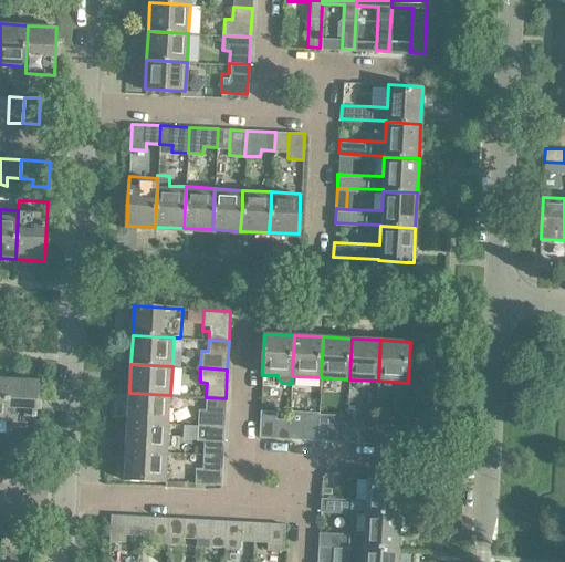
[(0,419),(7,420),(7,426),(9,378),(0,377),(0,419)]
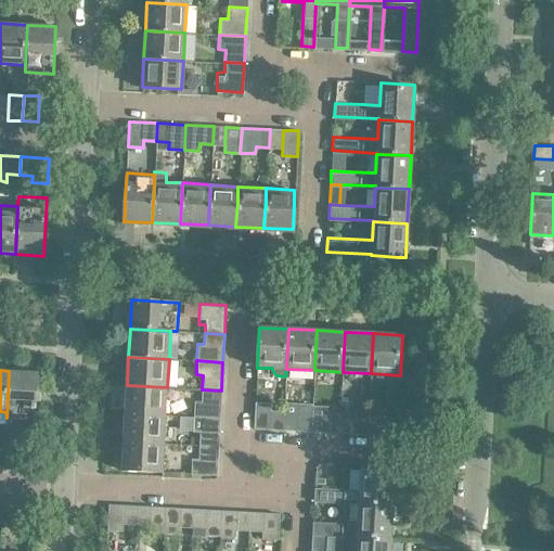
[(38,373),(9,371),(7,418),(35,420),(38,373)]
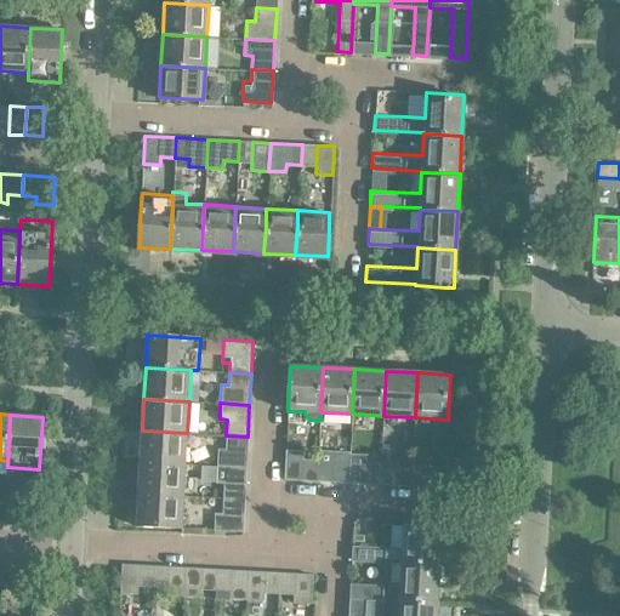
[(187,433),(142,431),(140,461),(186,463),(187,433)]
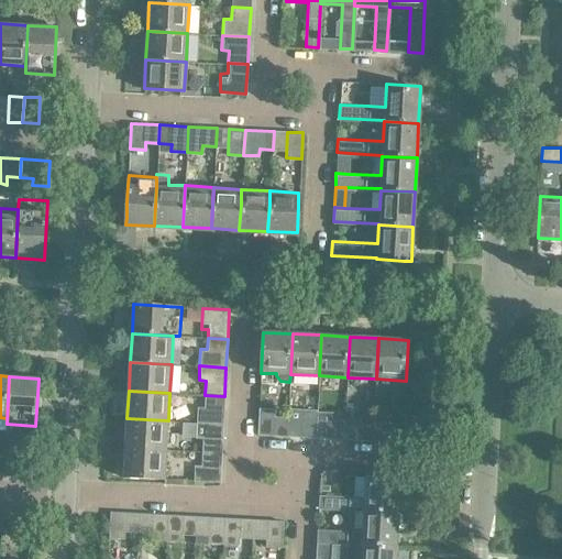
[(197,406),(197,423),(222,424),(224,396),(205,395),(204,406),(197,406)]
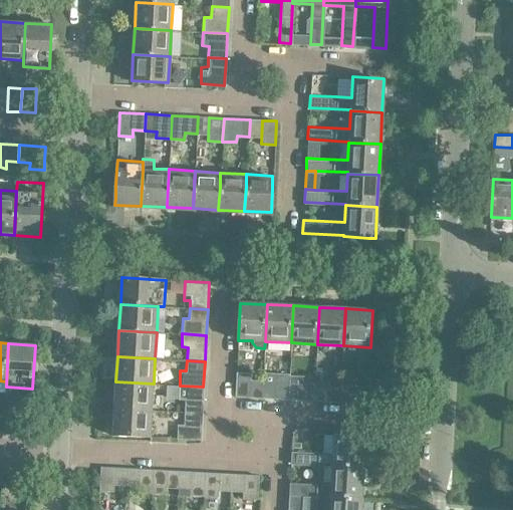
[(262,397),(263,379),(250,378),(251,372),(237,371),(235,396),(262,397)]
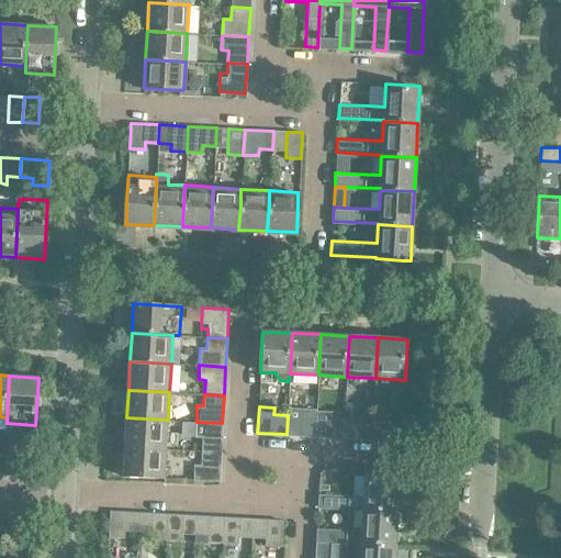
[(301,416),(288,415),(287,434),(315,436),(316,410),(301,409),(301,416)]
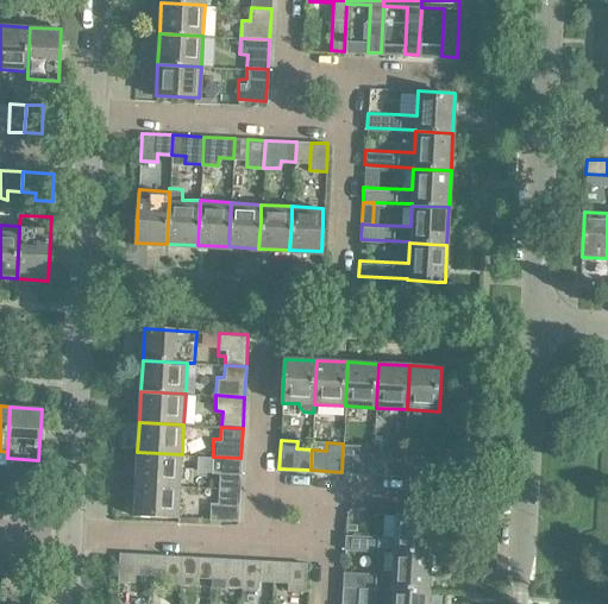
[(359,445),(343,444),(342,472),(373,473),(374,453),(359,452),(359,445)]
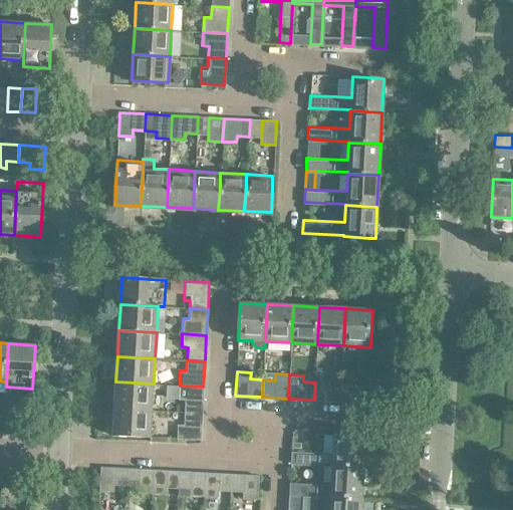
[(315,383),(314,400),(340,402),(341,377),(327,376),(326,383),(315,383)]
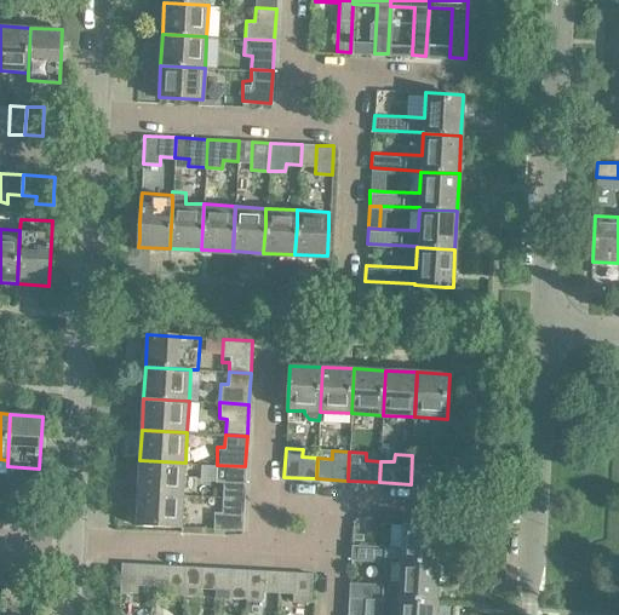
[(430,455),(412,455),(411,484),(443,486),(443,464),(430,464),(430,455)]
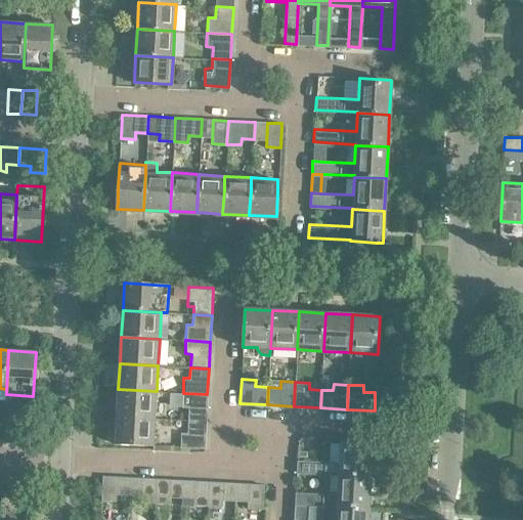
[(118,389),(117,416),(155,418),(157,391),(118,389)]
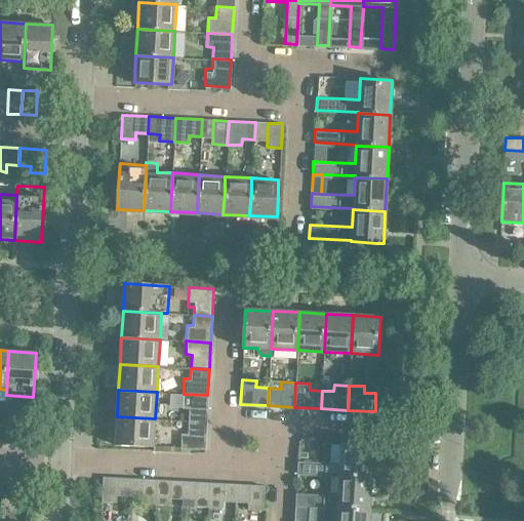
[(207,395),(184,394),(183,408),(189,408),(188,421),(206,422),(207,395)]
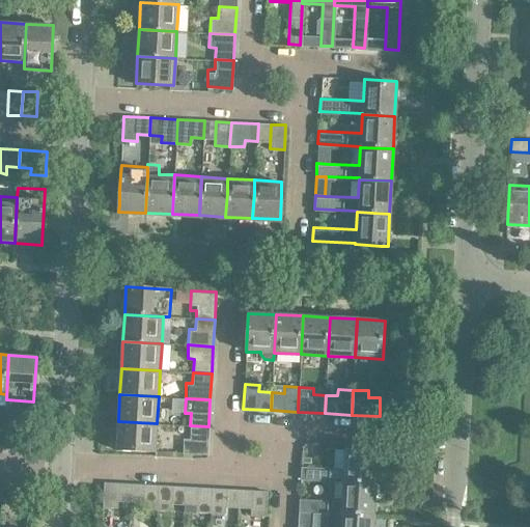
[(157,423),(118,421),(117,448),(156,450),(157,423)]
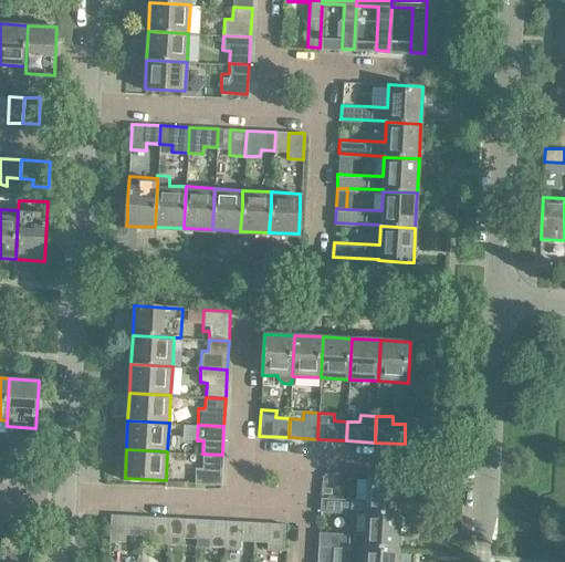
[(33,478),(34,451),(19,450),(18,477),(33,478)]
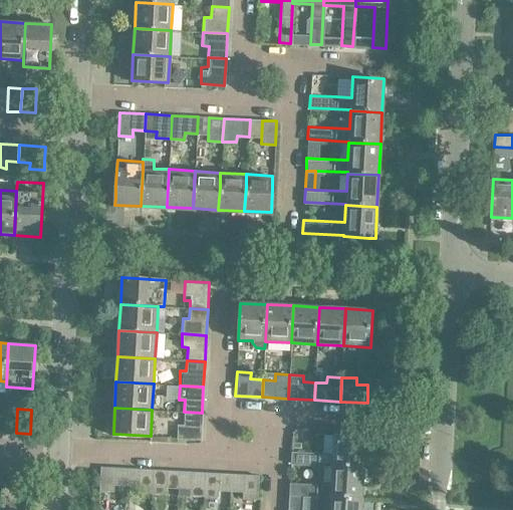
[(202,413),(184,412),(184,424),(177,424),(177,438),(201,439),(202,413)]
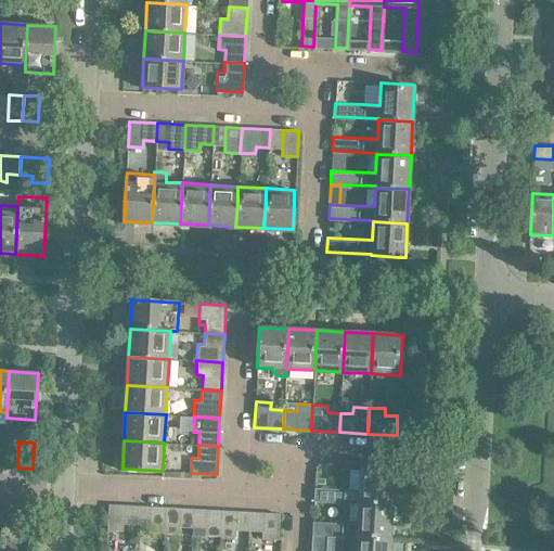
[(314,501),(359,503),(393,504),(395,471),(360,469),(359,489),(316,487),(314,501)]
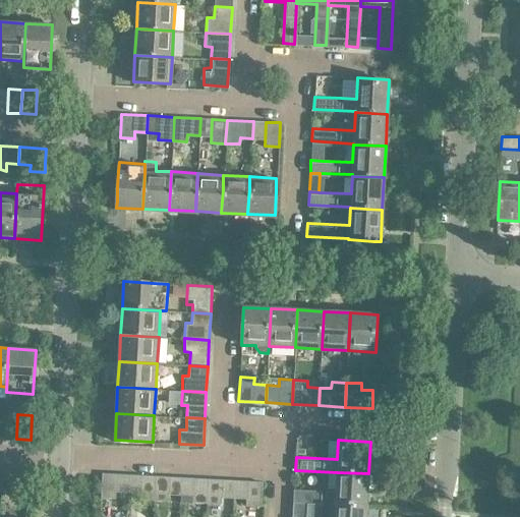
[(29,473),(2,471),(1,490),(13,490),(12,497),(27,497),(29,487),(29,473)]
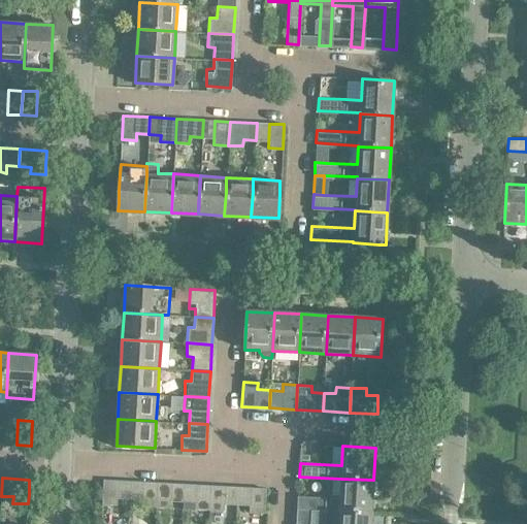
[(118,480),(104,479),(103,503),(117,504),(118,480)]
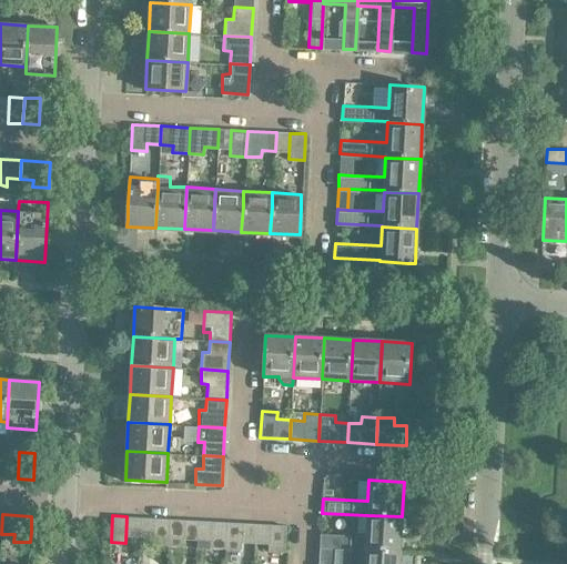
[(402,516),(367,515),(366,535),(321,533),(320,547),(365,550),(401,552),(402,516)]
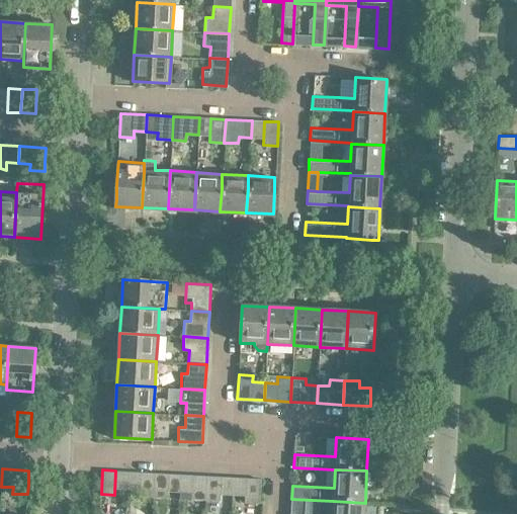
[(138,496),(154,497),(155,473),(140,472),(138,496)]
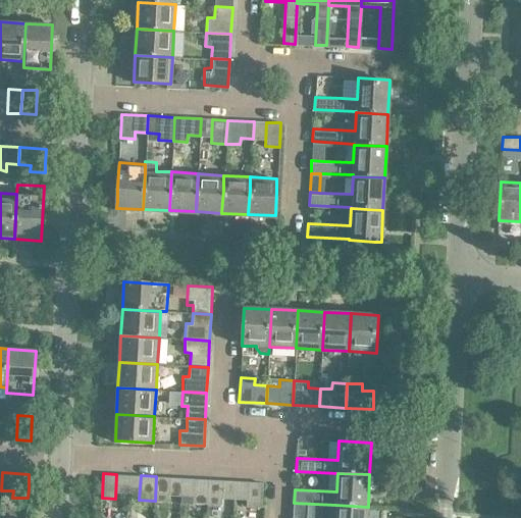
[(183,477),(156,476),(155,501),(168,501),(169,495),(181,496),(183,477)]
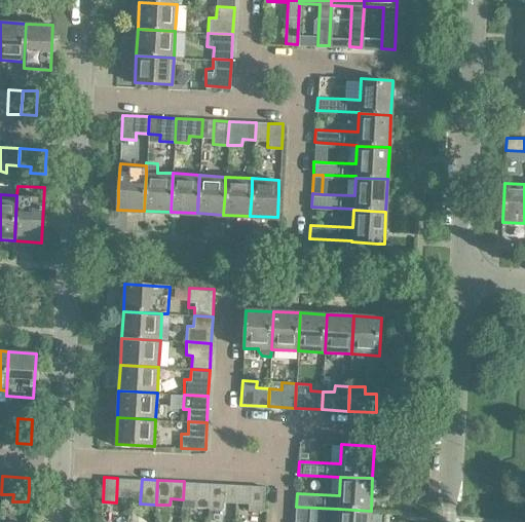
[(211,483),(184,481),(183,499),(194,499),(194,506),(210,507),(211,483)]
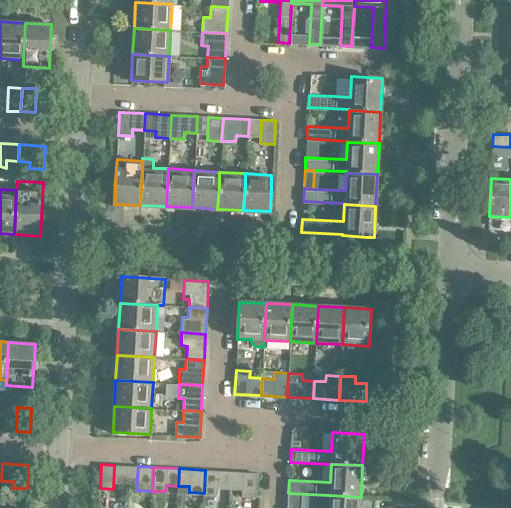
[(205,470),(204,493),(217,494),(217,488),(230,489),(231,472),(205,470)]
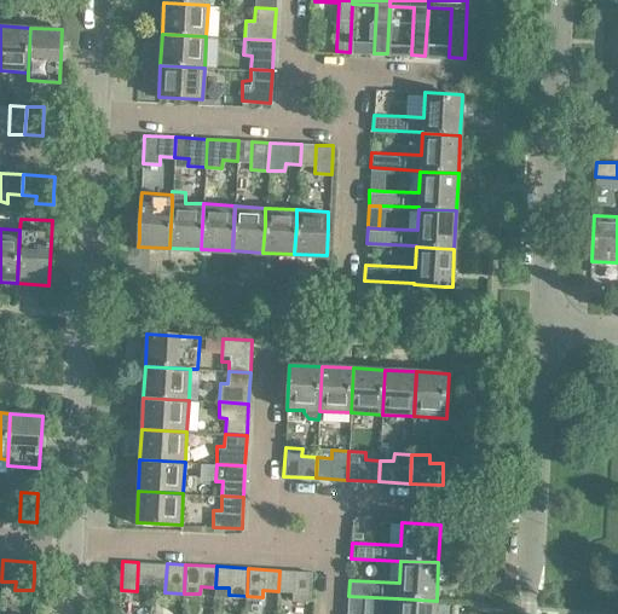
[(310,601),(311,572),(294,571),(292,600),(310,601)]
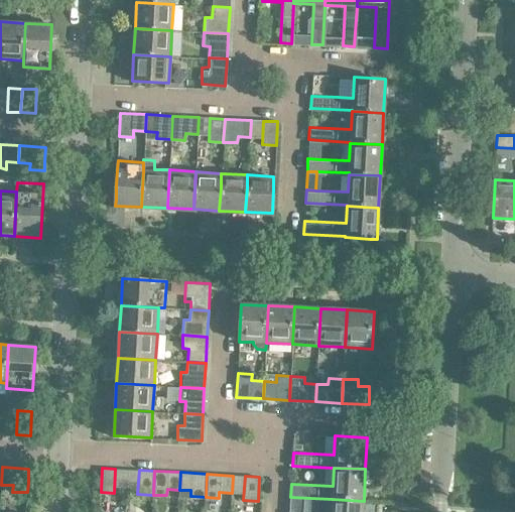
[(363,511),(364,501),(332,499),(331,511),(363,511)]
